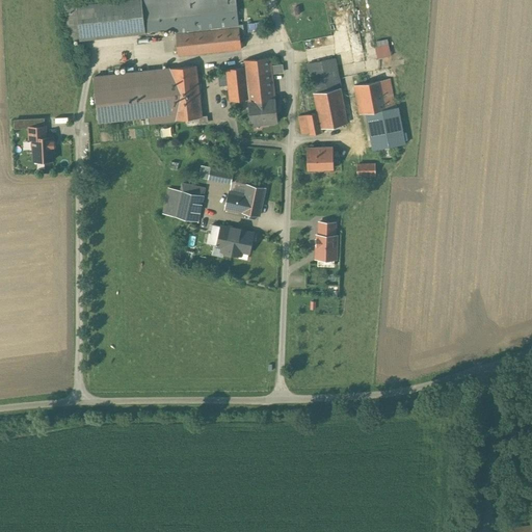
[(84,38),(152,31),(148,0),(132,0),(80,6),(84,38)]
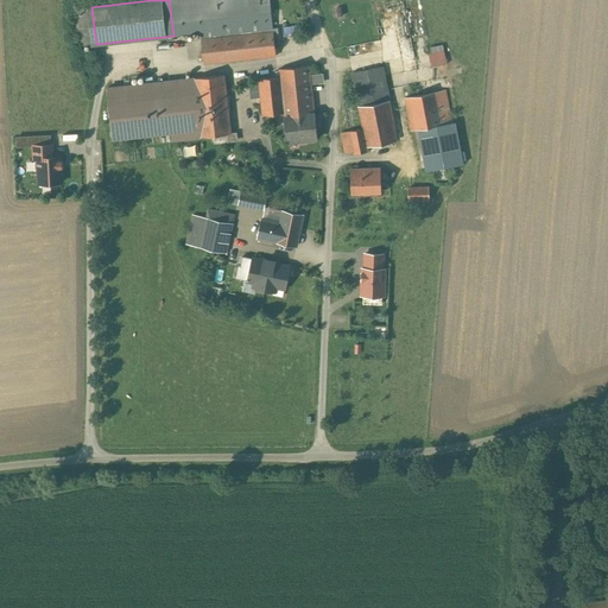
[(169,0),(173,36),(207,31),(279,23),(276,0),(169,0)]
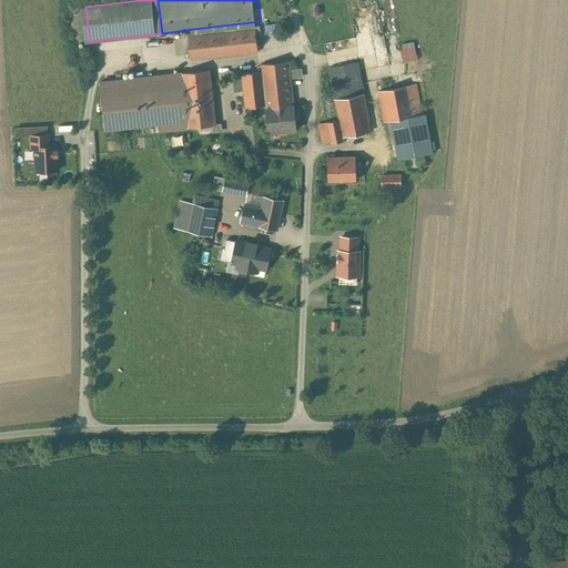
[(267,14),(269,26),(287,23),(286,12),(267,14)]
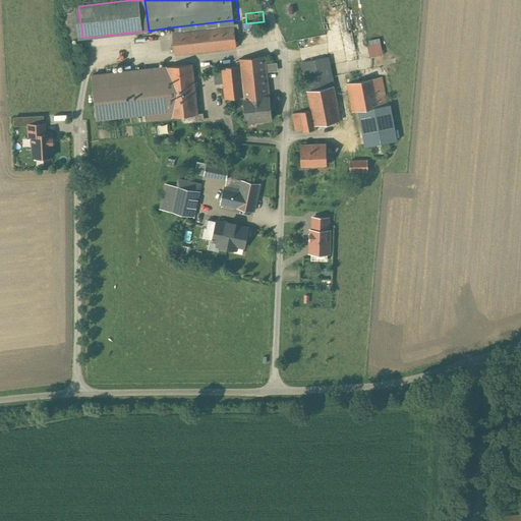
[(177,26),(180,53),(242,46),(239,19),(177,26)]
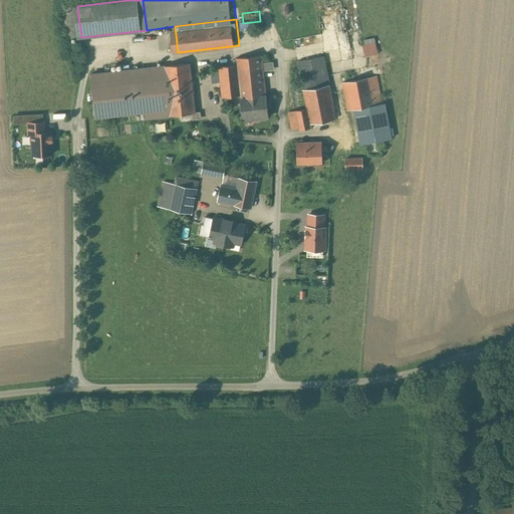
[(377,36),(364,39),(367,55),(380,53),(377,36)]
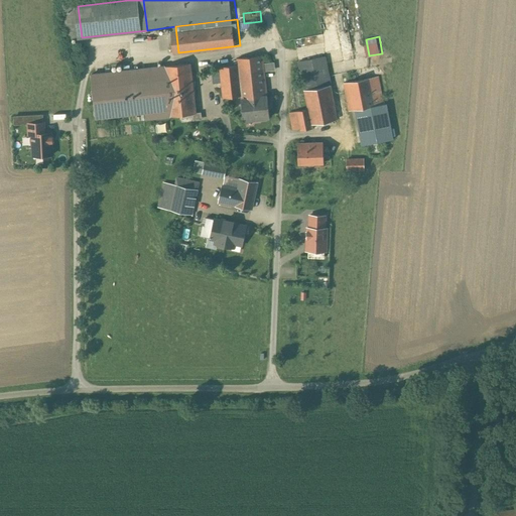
[(237,59),(238,65),(241,96),(241,99),(267,97),(262,55),(237,58),(237,59)]
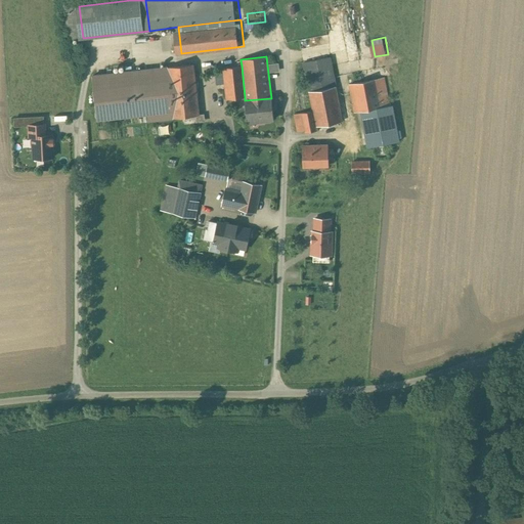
[(308,71),(311,93),(339,89),(335,67),(334,60),(307,63),(308,71)]
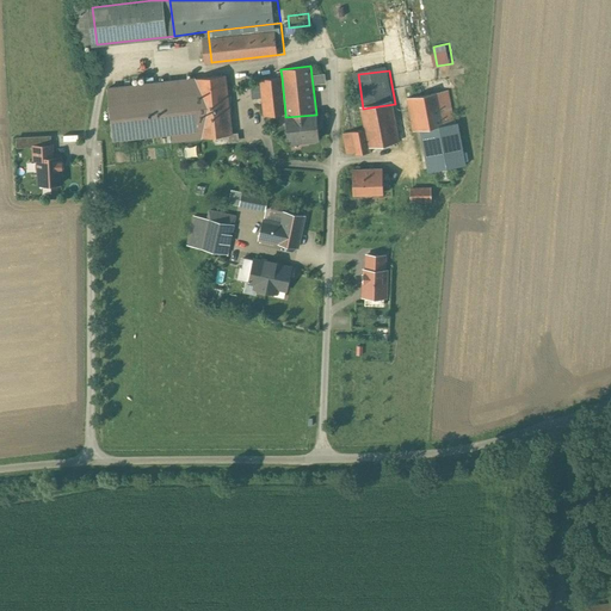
[(224,75),(186,79),(193,139),(207,137),(213,136),(232,135),(224,75)]
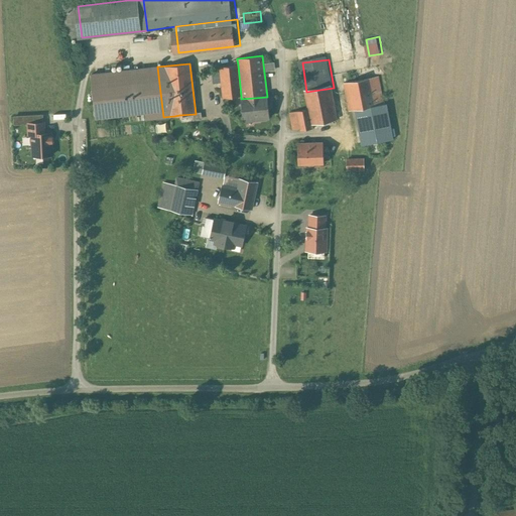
[(241,96),(238,65),(234,66),(220,67),(223,98),(241,96)]
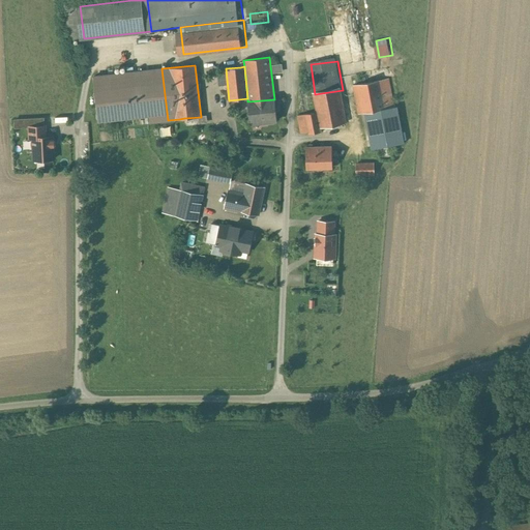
[(168,120),(162,68),(144,70),(93,77),(98,121),(149,115),(150,122),(168,120)]
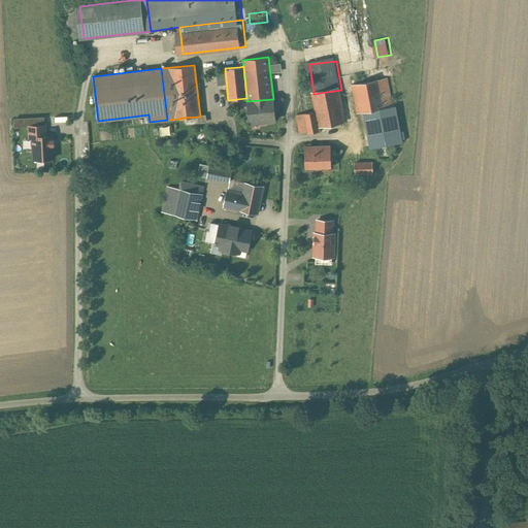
[(391,81),(383,83),(387,106),(395,105),(391,81)]
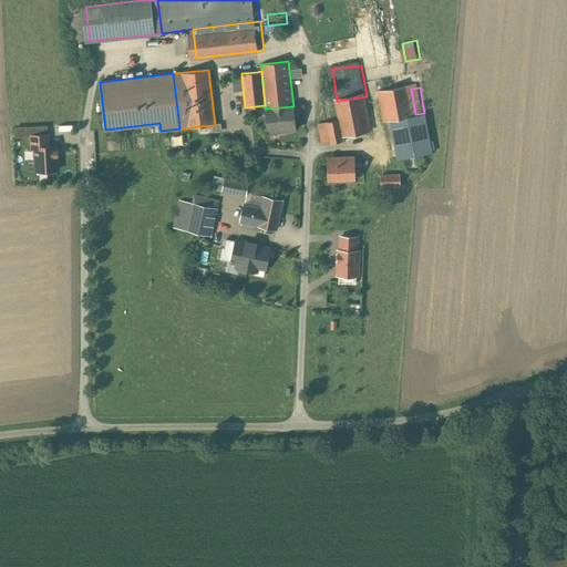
[(389,124),(393,123),(416,120),(415,114),(411,89),(384,93),(389,124)]
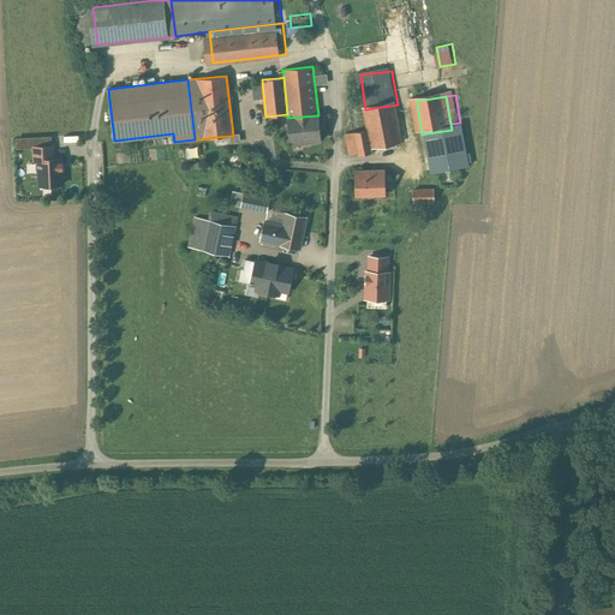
[(398,105),(365,109),(369,132),(371,150),(404,145),(398,105)]
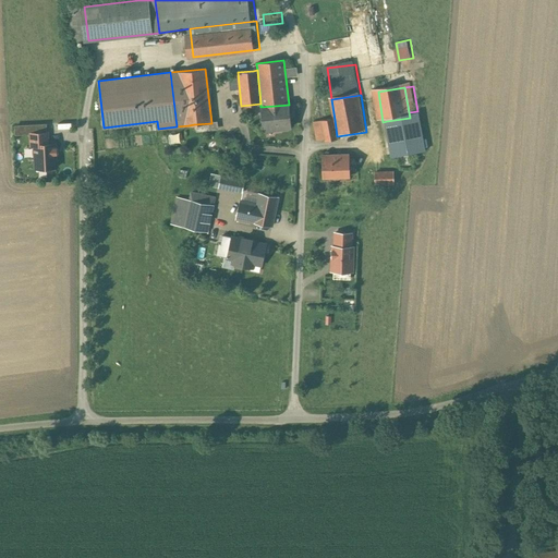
[(289,105),(261,107),(264,130),(275,129),(275,132),(289,131),(289,128),(291,128),(289,105)]
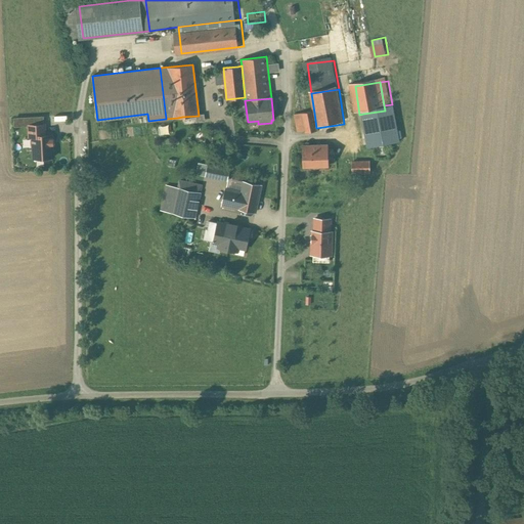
[(385,111),(363,114),(368,145),(399,141),(394,110),(393,110),(385,111)]
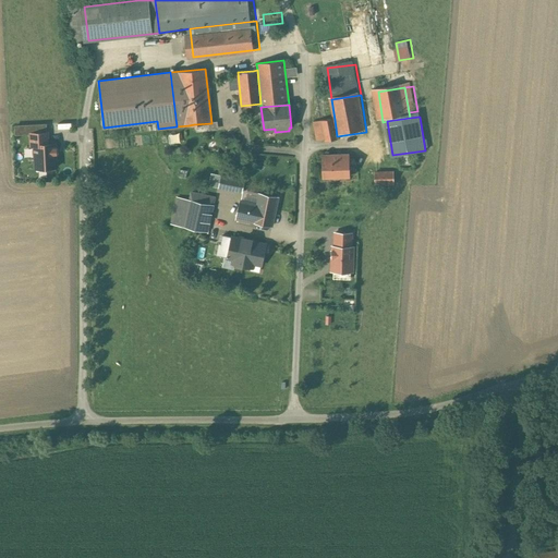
[(335,120),(323,121),(324,126),(326,141),(326,143),(338,141),(337,136),(335,120)]
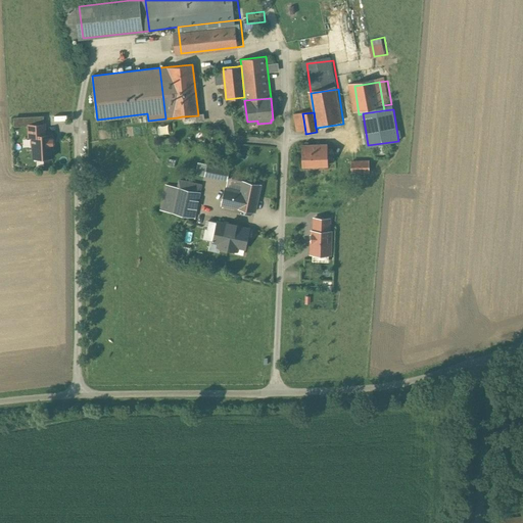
[(303,119),(302,113),(296,114),(299,133),(305,132),(303,119)]
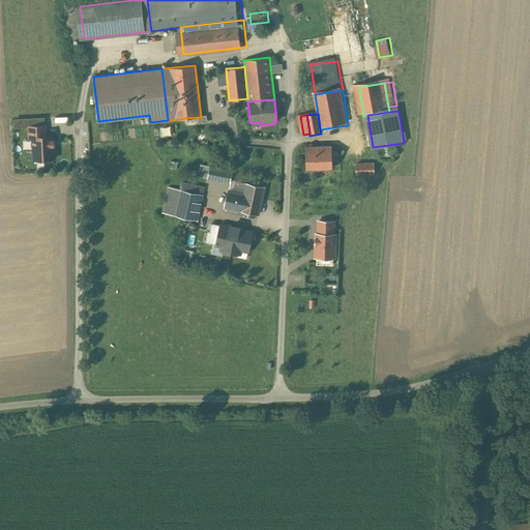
[(32,140),(34,163),(56,160),(54,130),(48,131),(47,123),(28,124),(29,140),(32,140)]
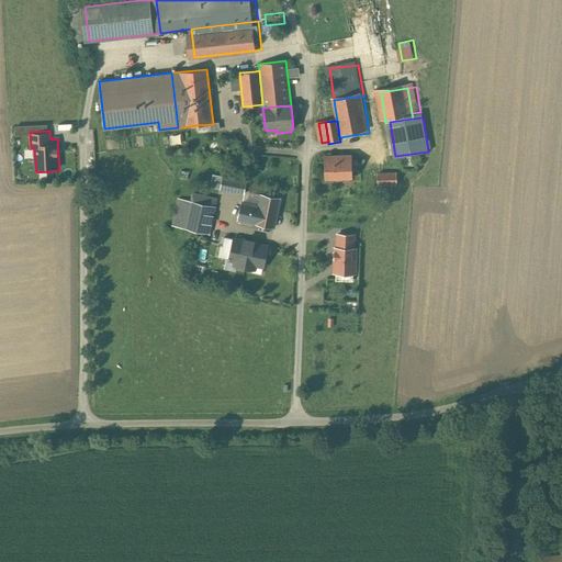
[(172,144),(182,143),(182,133),(172,134),(172,144)]
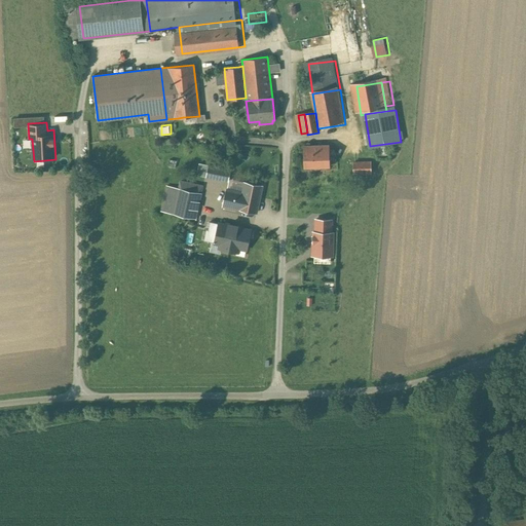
[(303,146),(304,166),(329,165),(329,145),(303,146)]
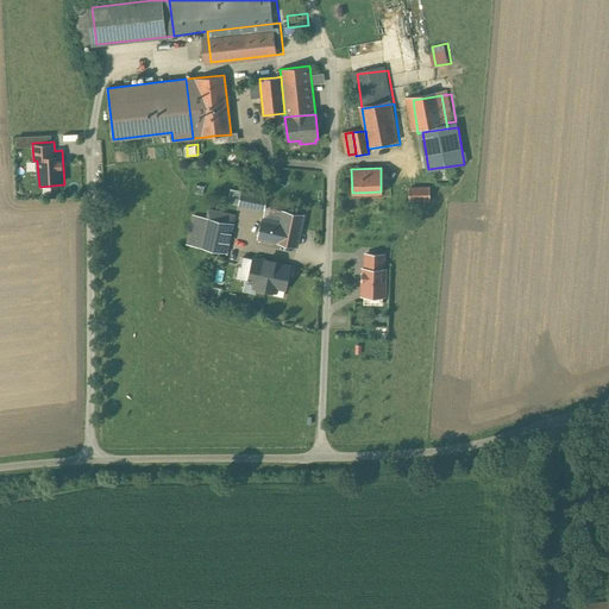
[(431,188),(410,188),(410,201),(431,201),(431,188)]
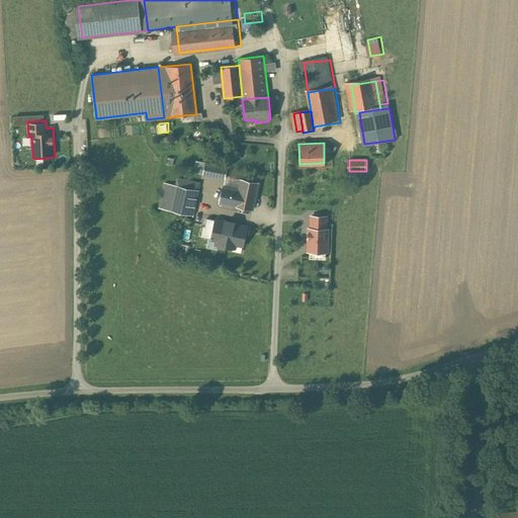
[(205,163),(202,174),(225,179),(227,168),(205,163)]
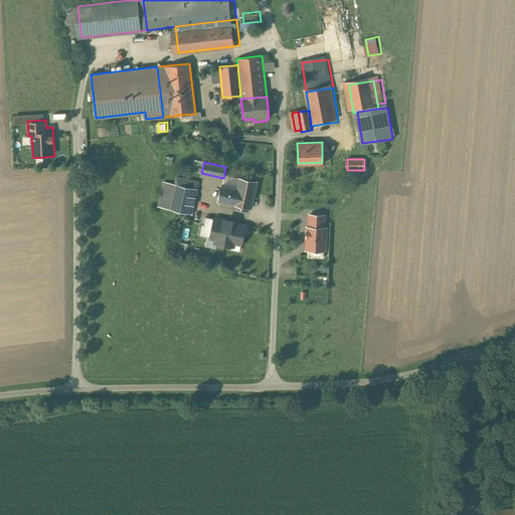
[(176,178),(174,185),(196,189),(198,182),(176,178)]
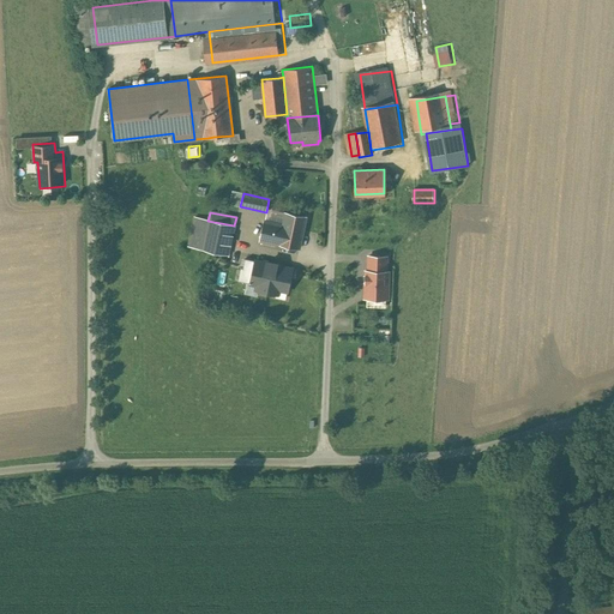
[(306,217),(287,212),(286,214),(283,226),(266,222),(264,221),(260,240),(299,248),(306,217)]
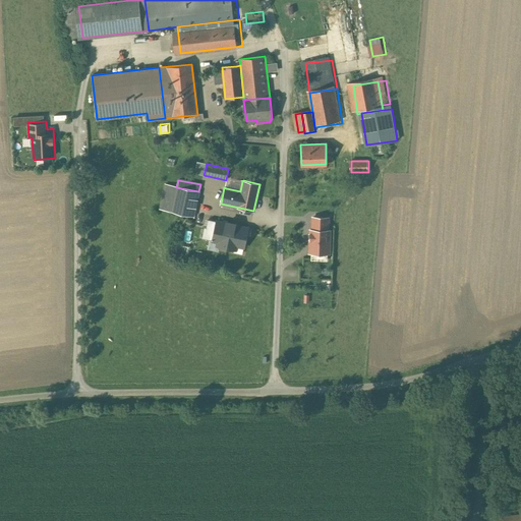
[(198,191),(176,187),(169,185),(163,210),(193,216),(198,191)]
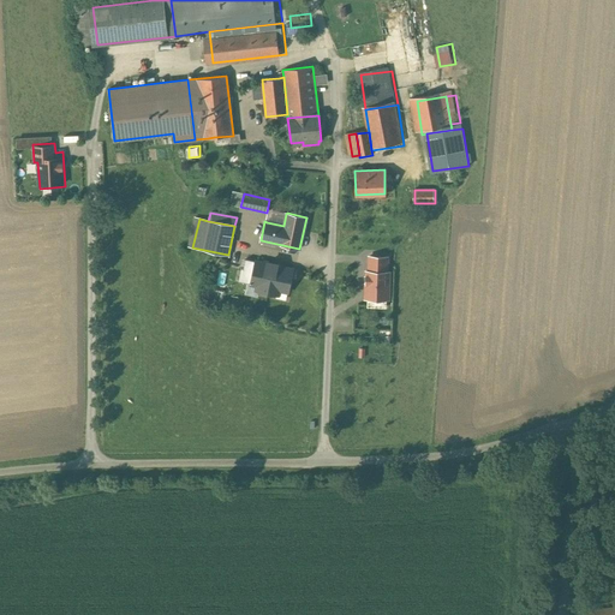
[(369,256),(369,272),(387,272),(387,257),(369,256)]
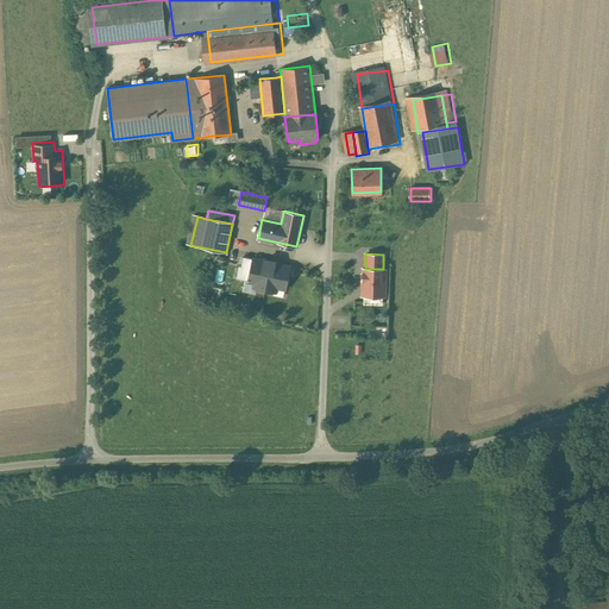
[(238,265),(236,278),(249,281),(256,283),(255,287),(274,292),(275,292),(276,288),(284,289),(289,267),(274,263),(275,262),(264,259),(264,261),(253,258),(243,257),(240,267),(238,265)]
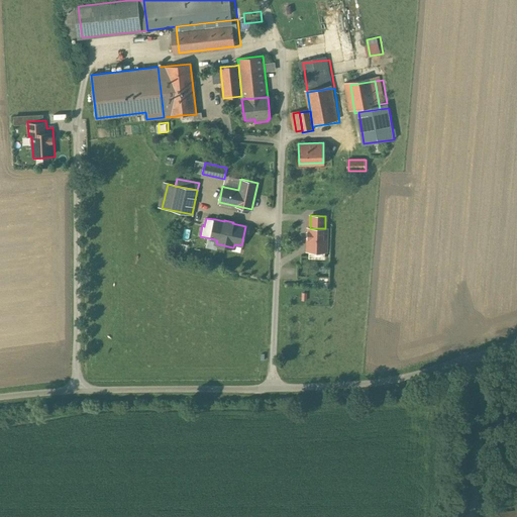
[(325,228),(310,228),(308,228),(307,250),(326,250),(327,228),(325,228)]
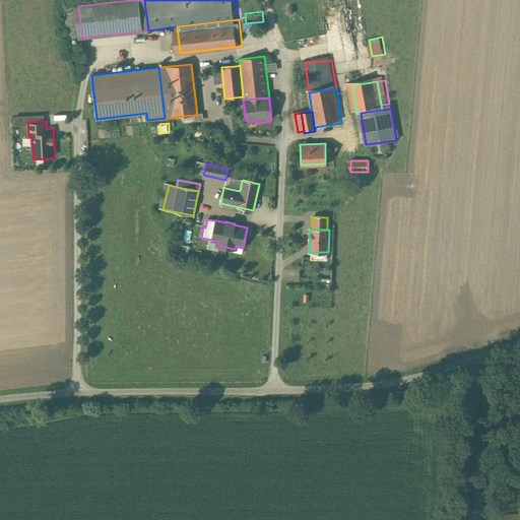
All buildings are outlined.
